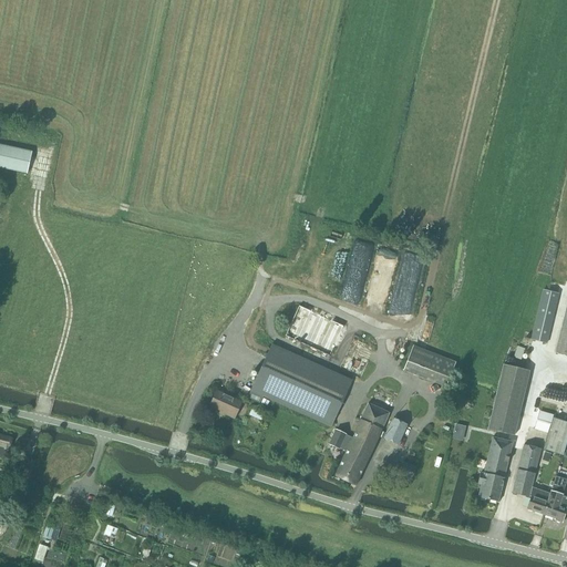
[(0,167),(27,175),(32,153),(0,145),(0,167)]
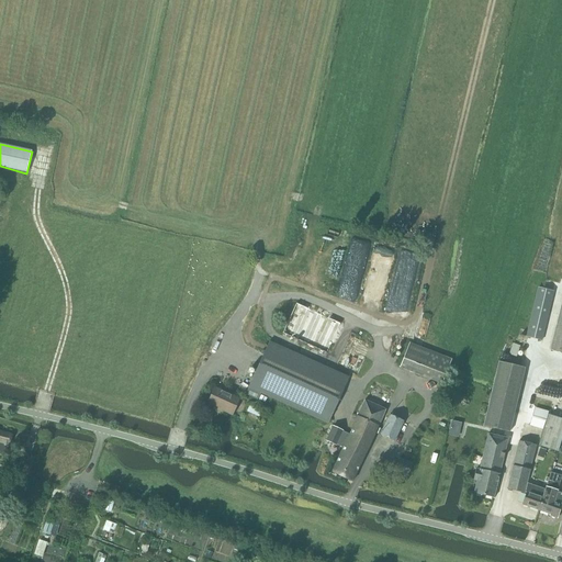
[(539,287),(527,336),(541,339),(553,290),(539,287)]
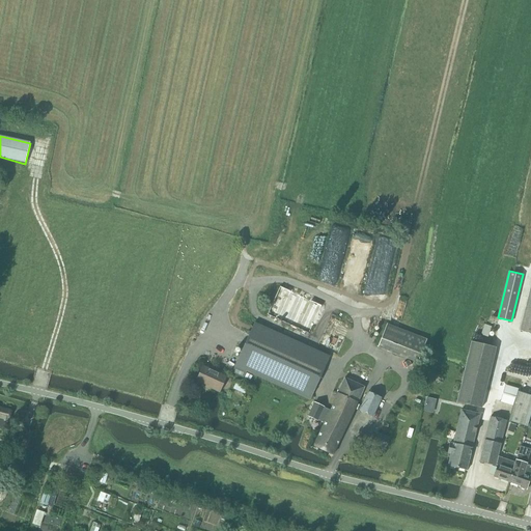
[(530,283),(520,330),(530,332),(530,283)]
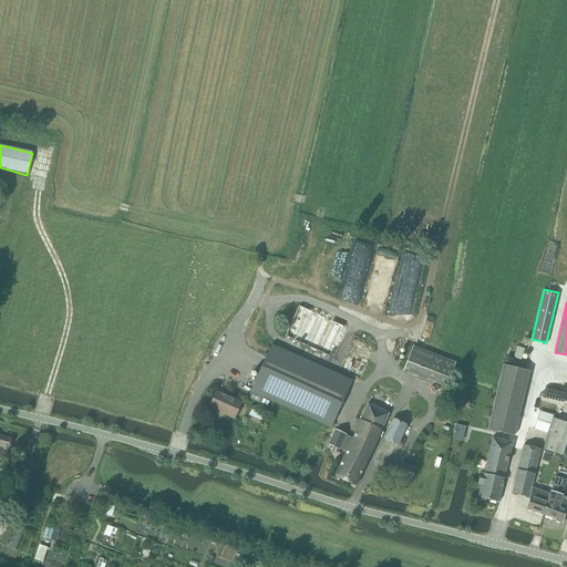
[(271,344),(248,395),(268,404),(270,399),(331,426),(352,381),(271,344)]
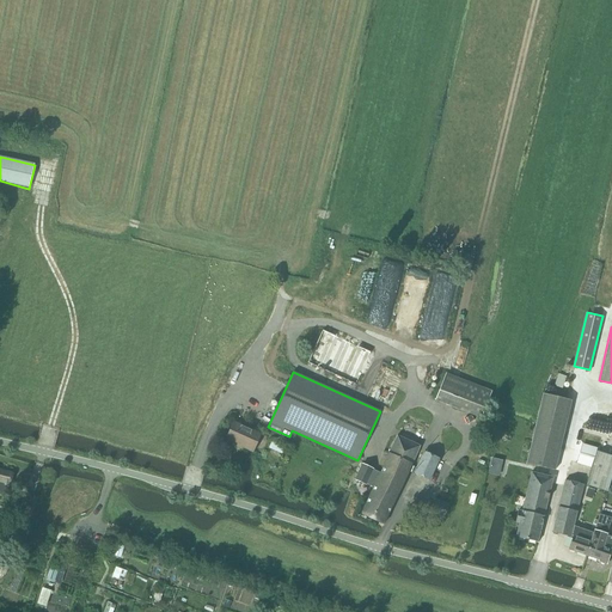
[(447,374),(436,401),(481,417),(491,391),(447,374)]
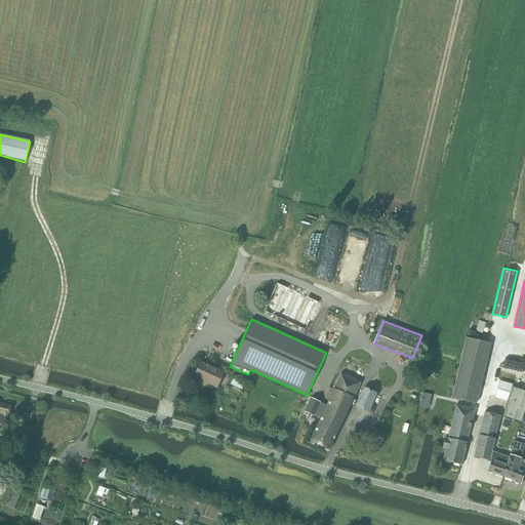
[(476,330),(482,333),(486,323),(479,321),(476,330)]
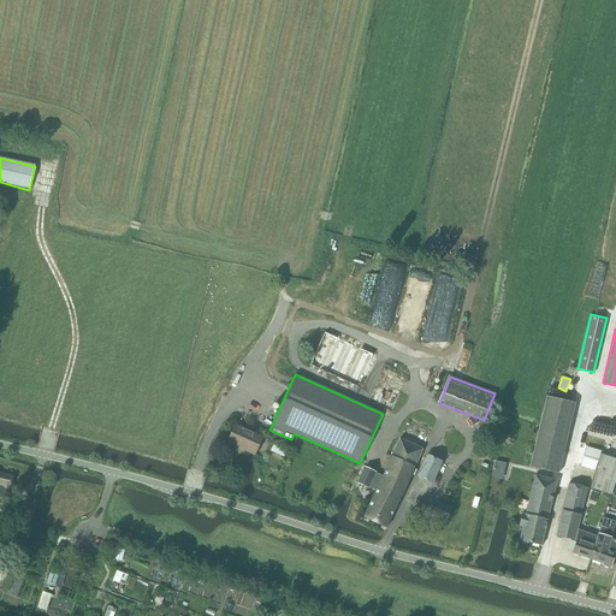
[(576,404),(549,397),(531,467),(560,474),(576,404)]
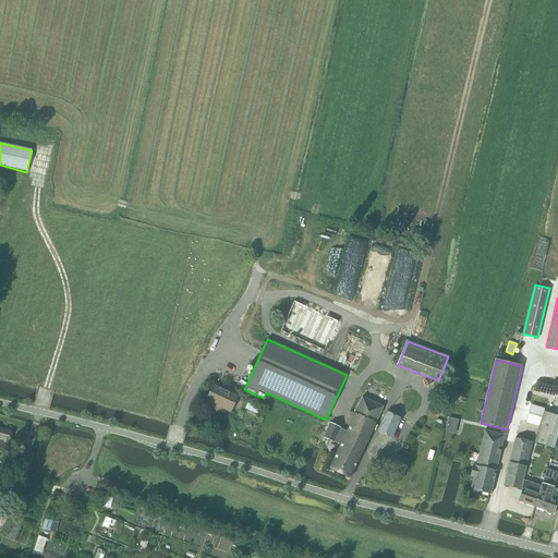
[(215,404),(231,411),(238,396),(214,385),(206,402),(214,405),(215,404)]
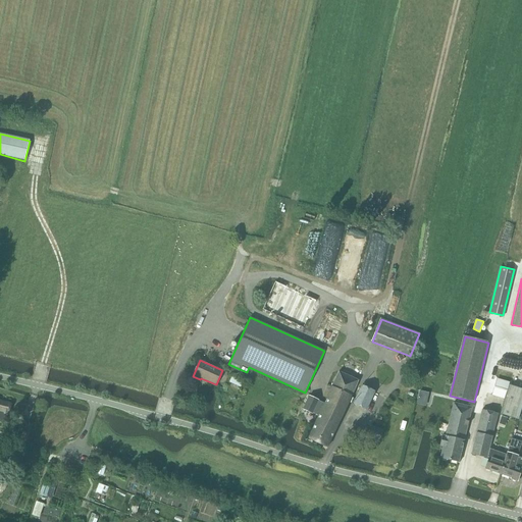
[(358,380),(338,371),(324,404),(309,396),(303,409),(312,413),(319,416),(309,438),(327,448),(358,380)]
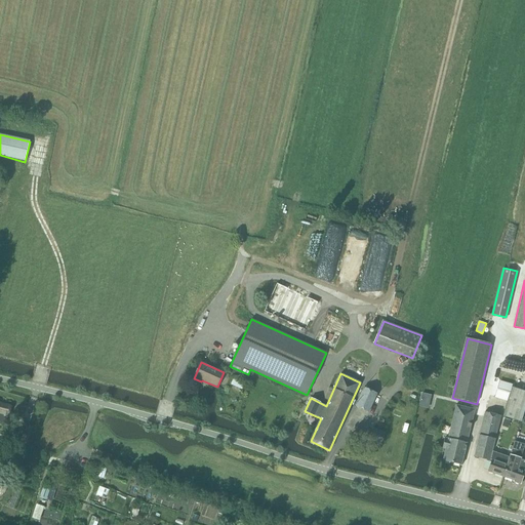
[(356,406),(368,412),(377,393),(364,388),(356,406)]
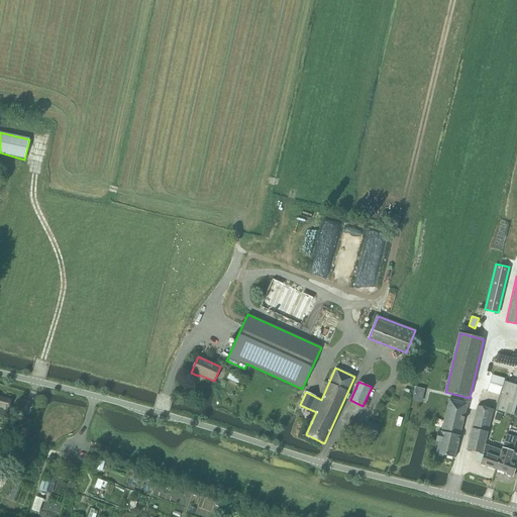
[(516,385),(505,382),(495,410),(512,415),(516,400),(516,385)]
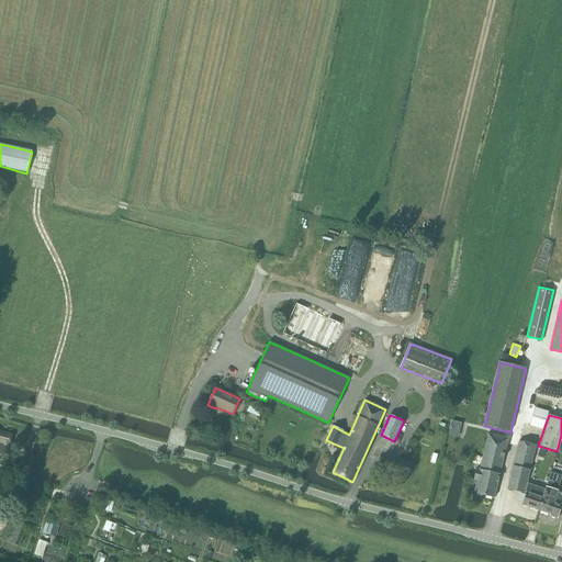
[(0,450),(7,452),(13,435),(0,430),(0,450)]
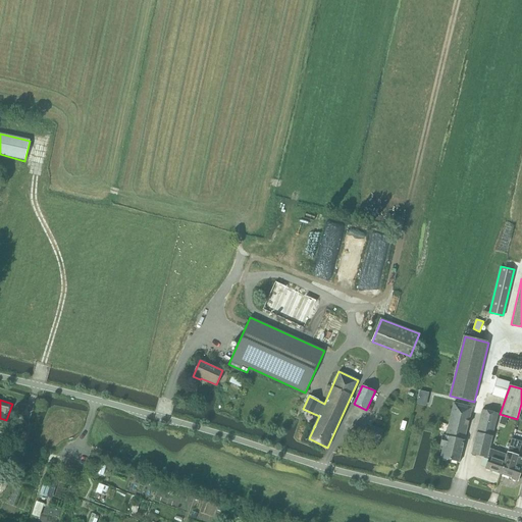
[(439,446),(442,447),(440,458),(459,462),(472,408),(454,403),(446,435),(442,435),(439,446)]
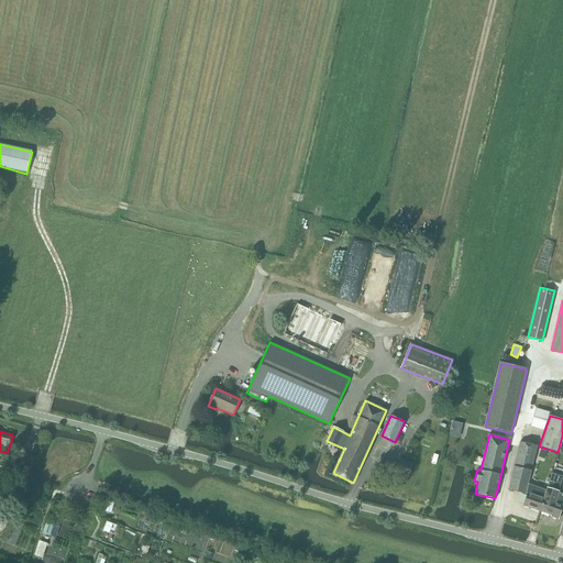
[(530,507),(540,510),(547,489),(528,484),(537,445),(520,442),(508,489),(526,494),(526,492),(528,493),(523,505),(530,507)]
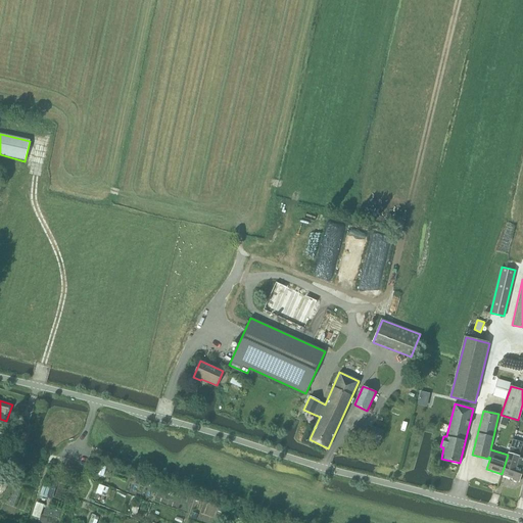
[(18,442),(25,444),(31,428),(26,426),(24,430),(21,429),(19,434),(20,434),(18,442)]
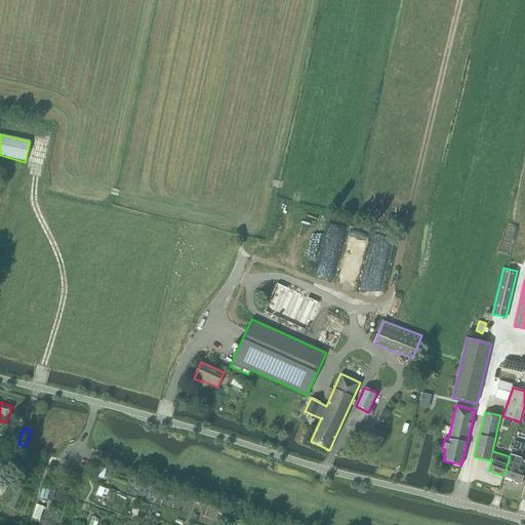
[(373,428),(369,438),(381,444),(386,433),(373,428)]
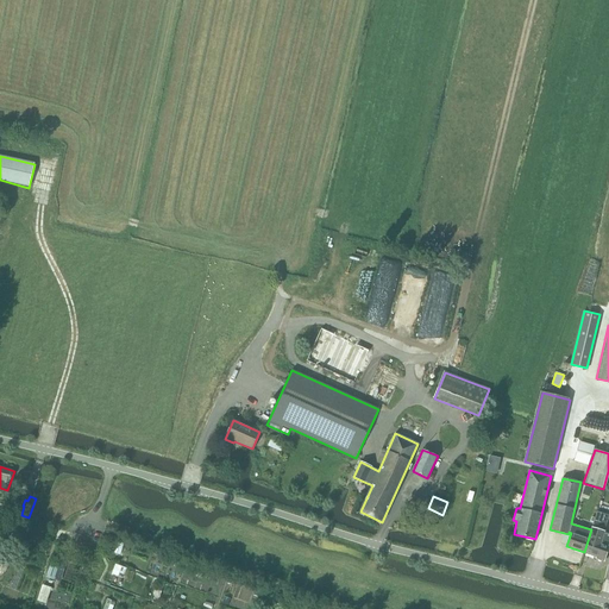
[(591,529),(584,552),(596,557),(596,558),(604,562),(608,545),(608,534),(604,533),(608,518),(608,515),(597,512),(591,529)]
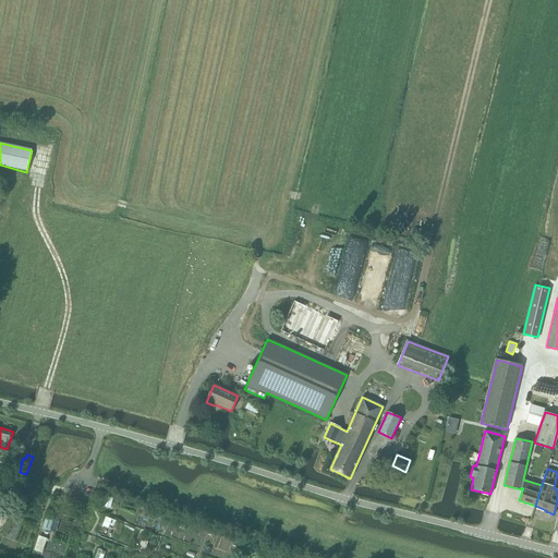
[(105,495),(102,501),(111,505),(113,497),(105,495)]
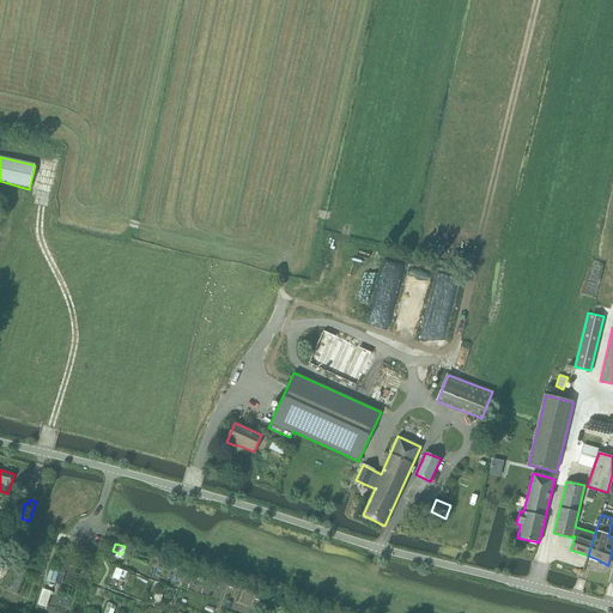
[(52,565),(47,581),(55,583),(60,568),(52,565)]
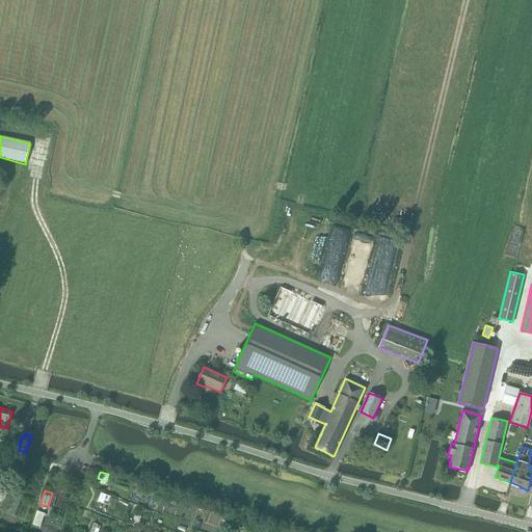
[(111,497),(105,495),(100,495),(98,502),(107,506),(111,497)]
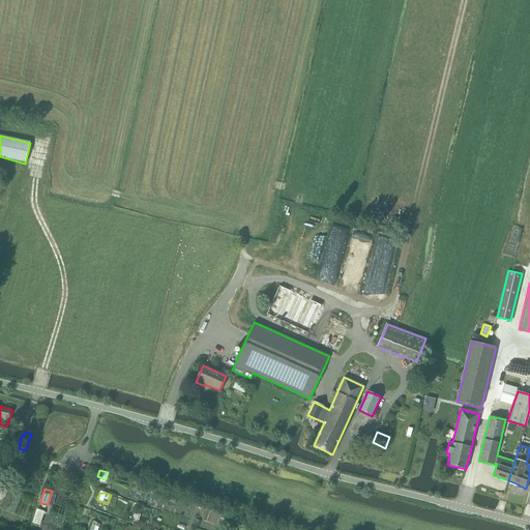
[(32,523),(40,525),(45,511),(37,509),(32,523)]
